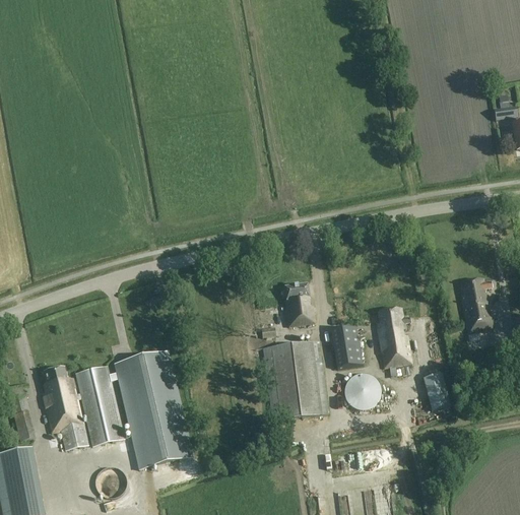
[(494,108),(495,117),(518,114),(517,104),(494,108)]
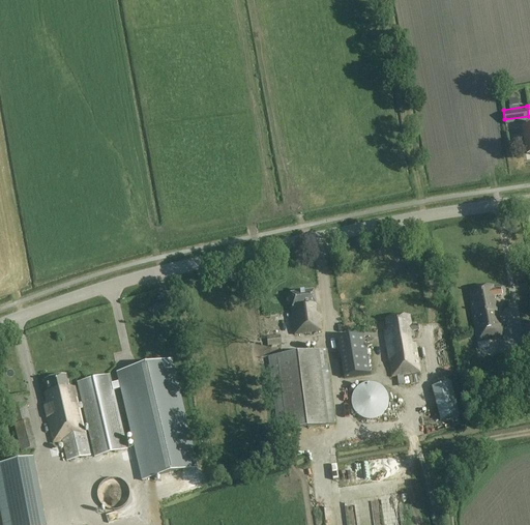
[(277,129),(277,138),(288,138),(288,129),(277,129)]
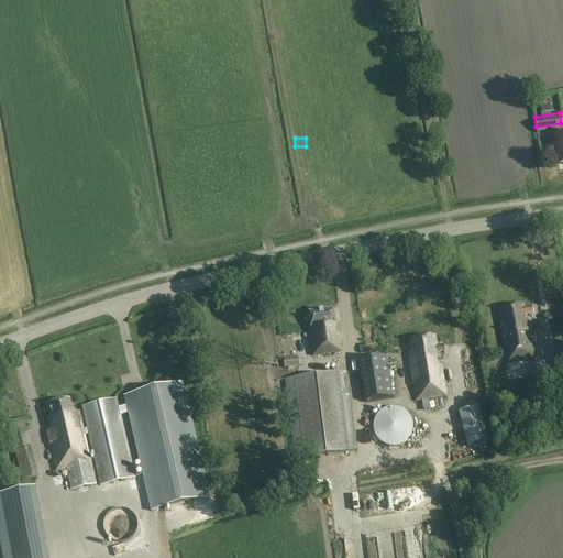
[(523,356),(533,353),(529,332),(523,334),(522,327),(528,326),(525,310),(533,309),(532,302),(523,303),(522,298),(499,304),(501,316),(499,316),(507,359),(518,357),(517,351),(522,350),(523,356)]
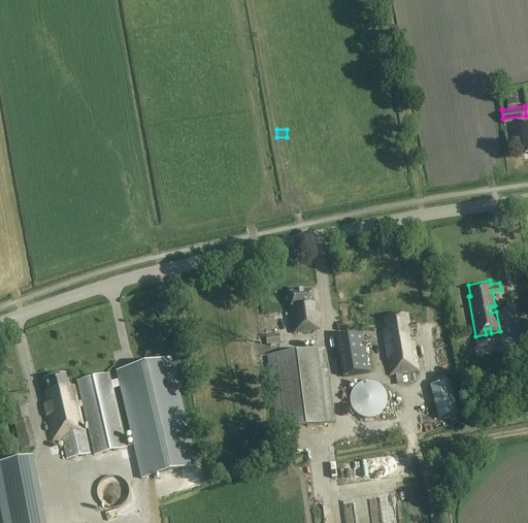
[(291,301),(289,301),(291,316),(292,329),(319,326),(317,308),(314,309),(312,300),(314,300),(311,285),(289,288),(291,301)]
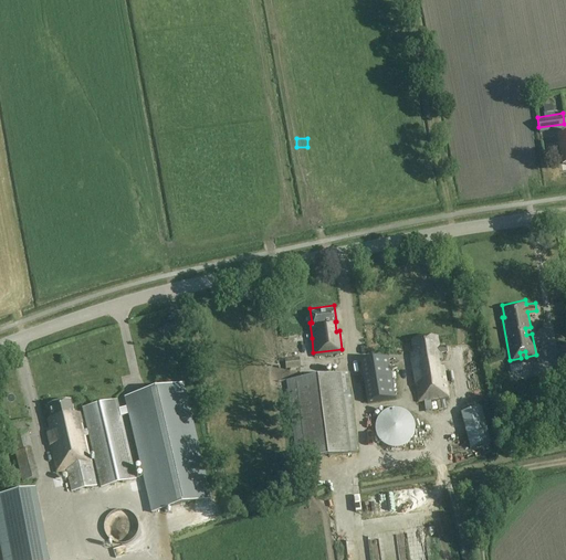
[(439,342),(438,331),(410,336),(412,348),(409,349),(418,398),(449,392),(443,361),(439,362),(438,356),(442,355),(441,348),(448,347),(447,341),(439,342)]
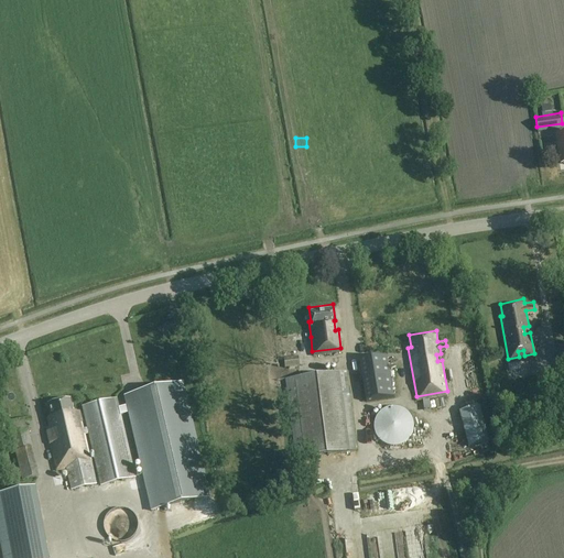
[(563,339),(554,341),(557,365),(563,363),(563,339)]
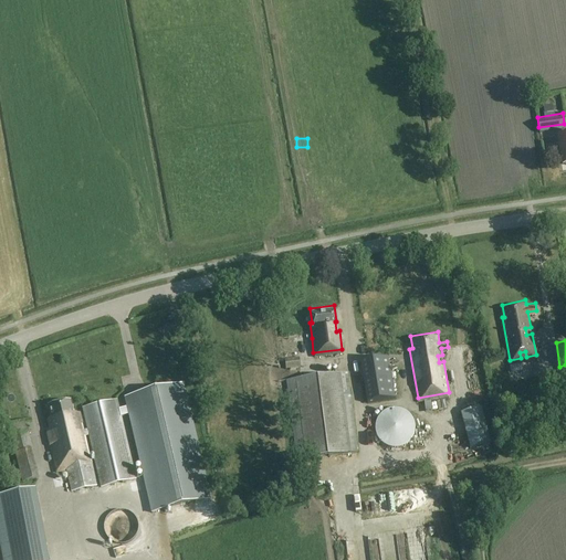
[(284,356),(286,365),(301,362),(300,354),(284,356)]
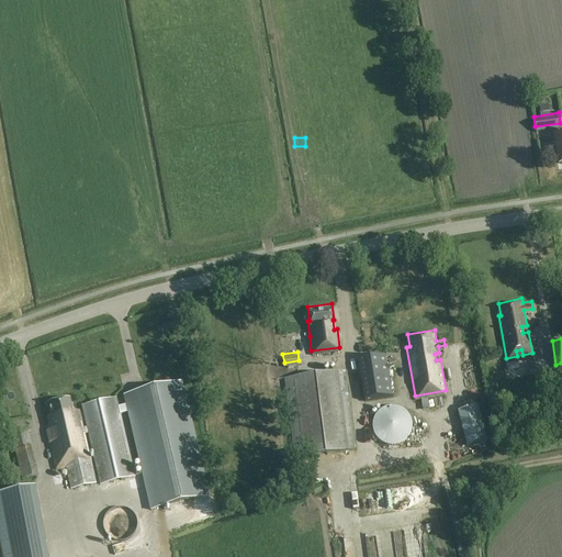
[(284,372),(293,453),(351,446),(343,366),(284,372)]
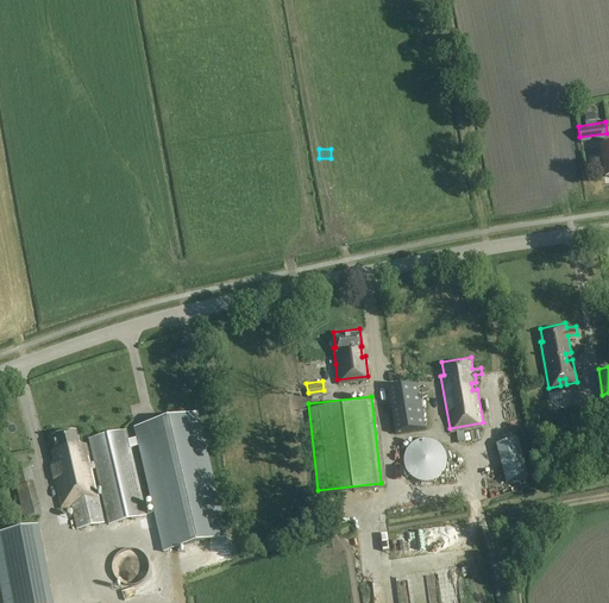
[(421,402),(391,407),(395,429),(425,425),(421,402)]
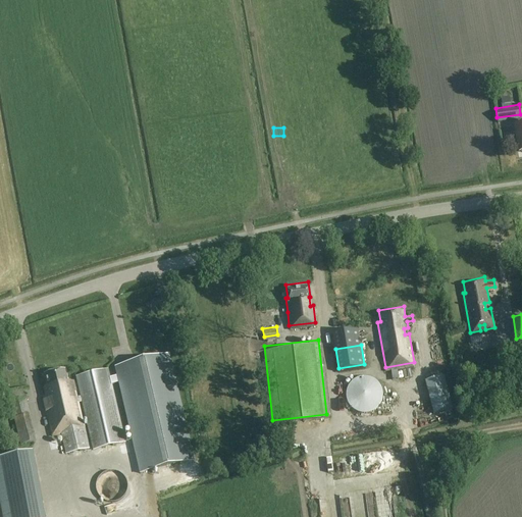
[(124,438),(111,380),(119,378),(141,469),(194,456),(169,350),(115,363),(117,371),(109,373),(107,365),(77,372),(95,446),(124,438)]
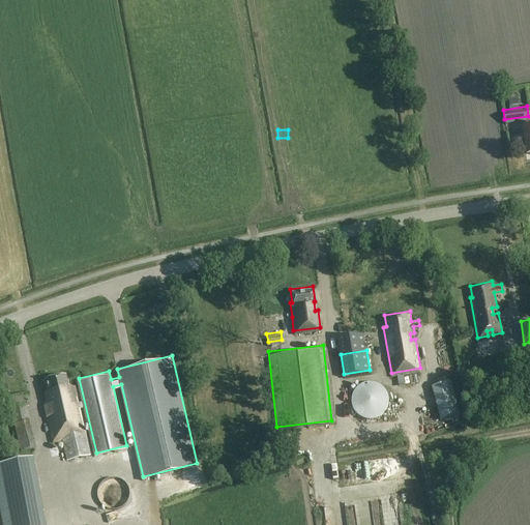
[(53,439),(62,437),(66,456),(90,451),(80,404),(78,405),(74,384),(68,384),(66,372),(45,376),(48,389),(46,389),(48,399),(43,399),(53,439)]
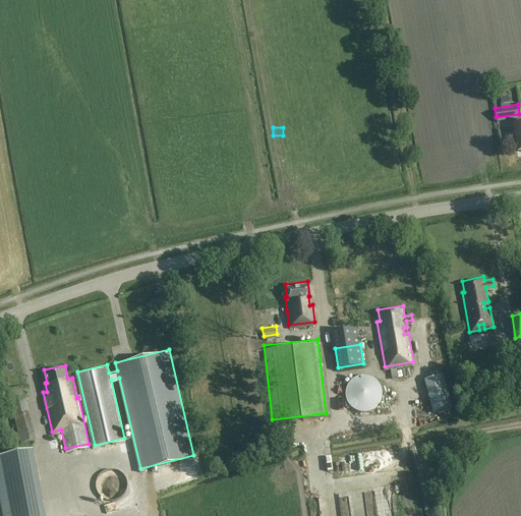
[(443,373),(423,377),(432,409),(451,404),(443,373)]
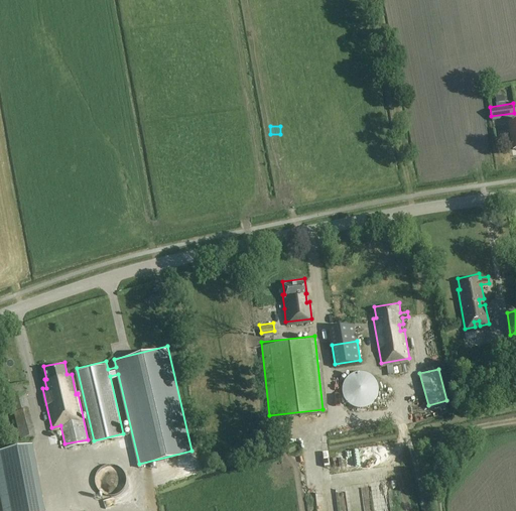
[(26,389),(9,393),(13,409),(28,405),(30,405),(26,389)]
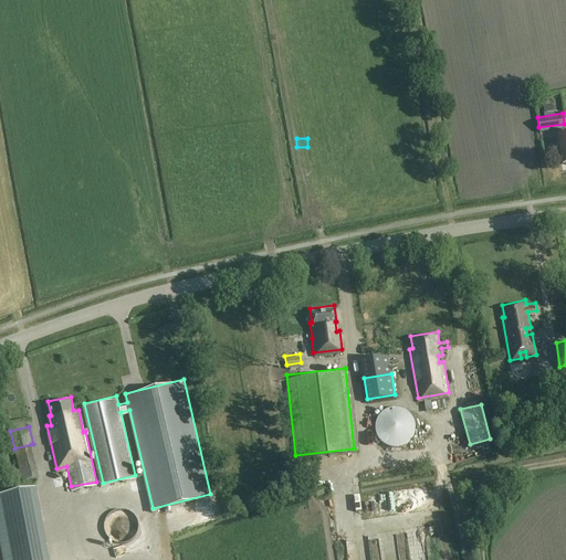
[(431,479),(416,483),(417,488),(432,486),(431,479)]
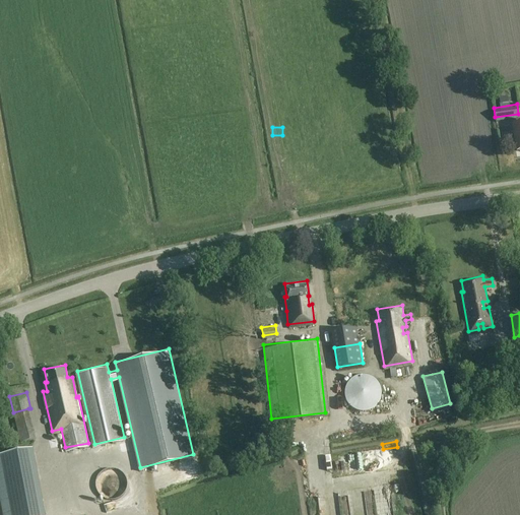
[(45,514),(33,446),(0,452),(0,497),(3,514),(45,514)]
